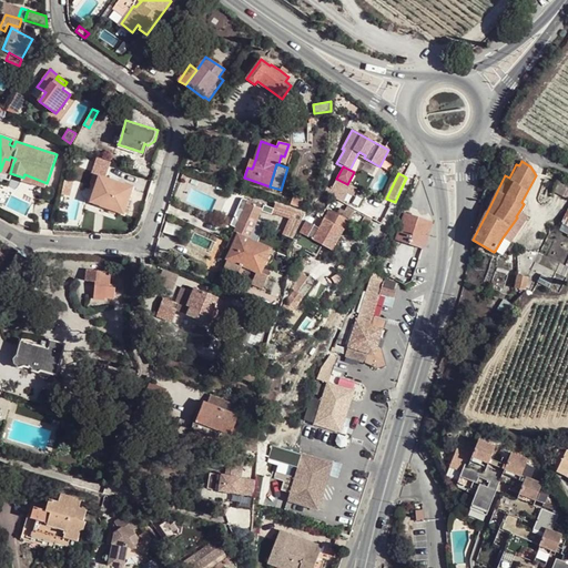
[(46,189),(47,183),(24,174),(23,178),(22,181),(46,189)]
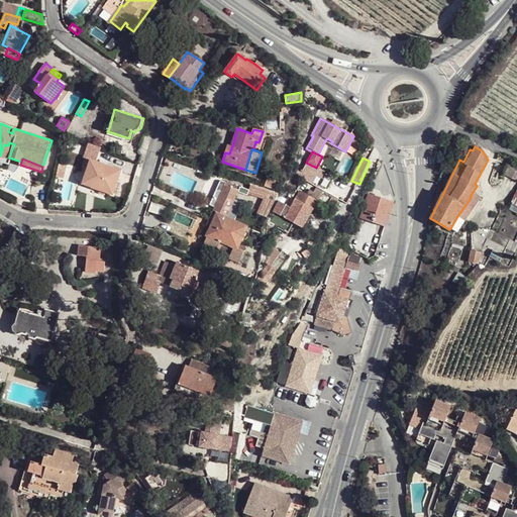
[(99,190),(105,192),(113,194),(121,171),(95,162),(92,170),(88,169),(83,183),(92,186),(92,187),(99,190)]
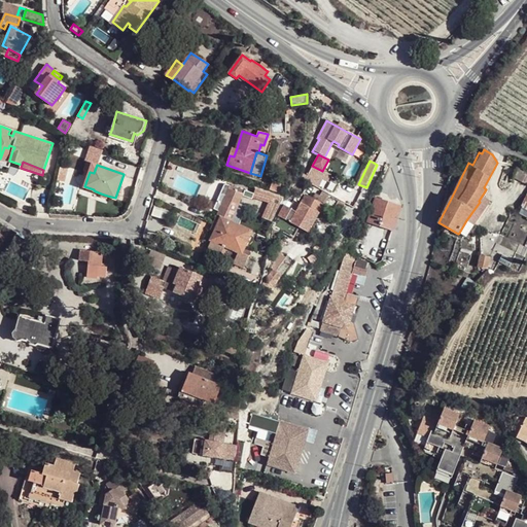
[(526,195),(526,169),(520,166),(508,189),(521,197),(526,195)]
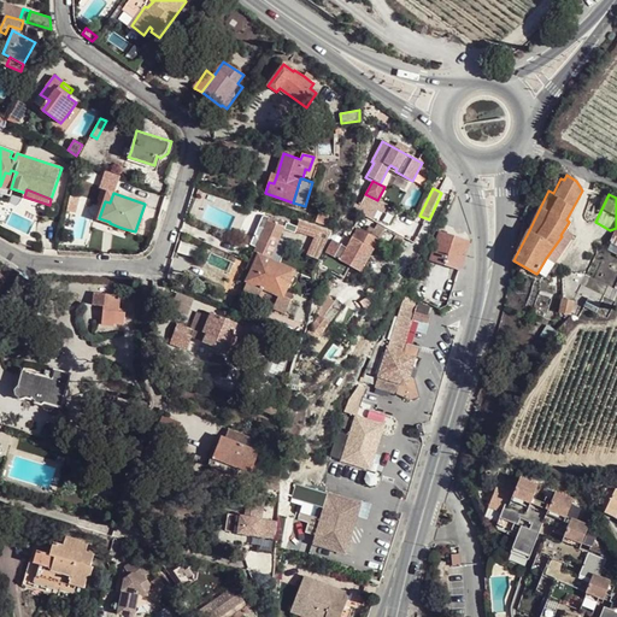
[(342,215),(346,206),(340,204),(336,211),(342,215)]
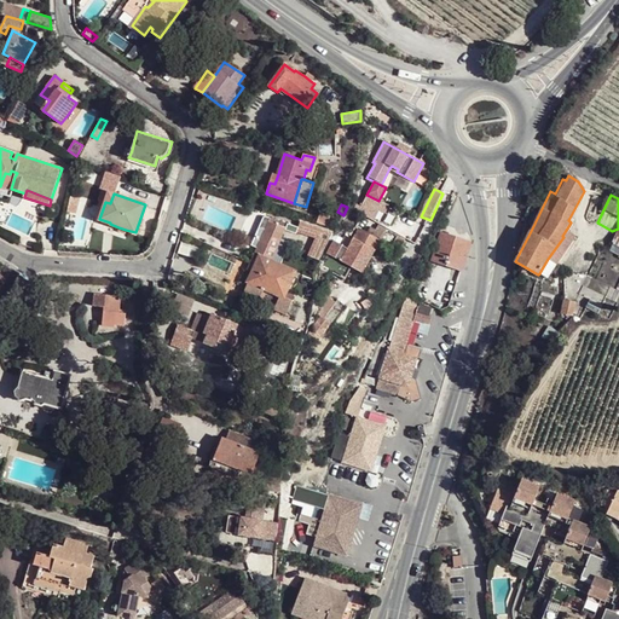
[(320,212),(317,223),(328,226),(331,215),(320,212)]
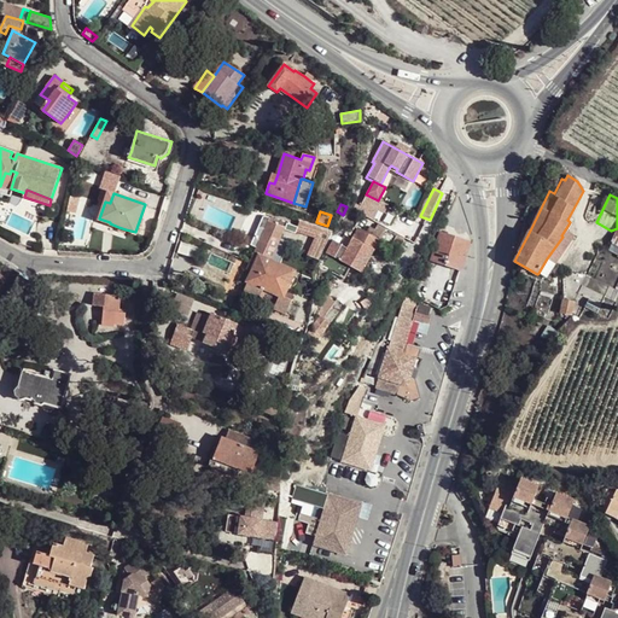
[(301,220),(297,232),(326,242),(331,229),(301,220)]
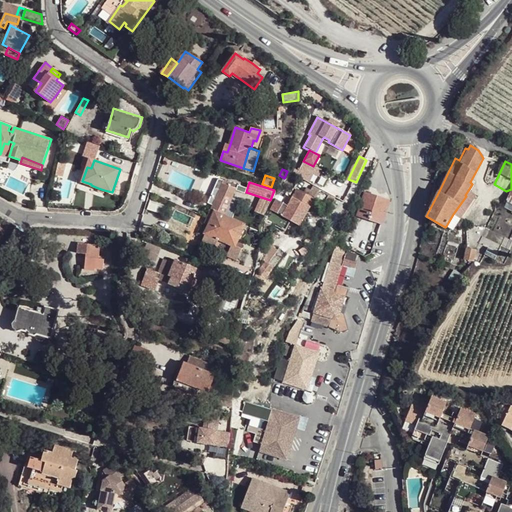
[(215,211),(232,218),(240,200),(233,197),(237,188),(222,183),(220,189),(217,188),(215,189),(213,190),(212,193),(211,195),(211,197),(212,197),(215,199),(206,218),(211,220),(215,211)]
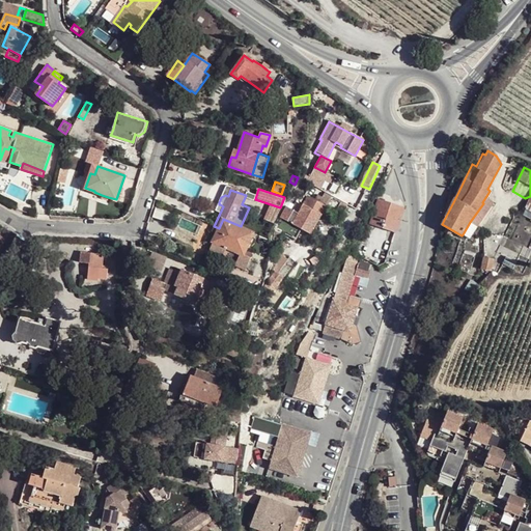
[(281,217),(288,221),(282,232),(297,240),(302,229),(311,234),(332,196),(325,192),(323,197),(317,194),(314,200),(308,196),(299,213),(286,206),(281,217)]
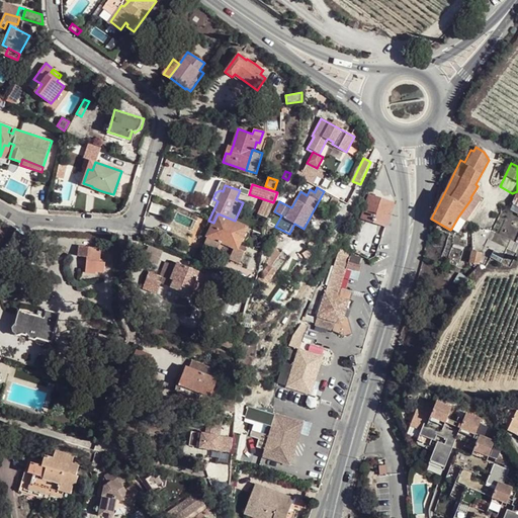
[(517,191),(512,193),(505,209),(517,214),(517,191)]
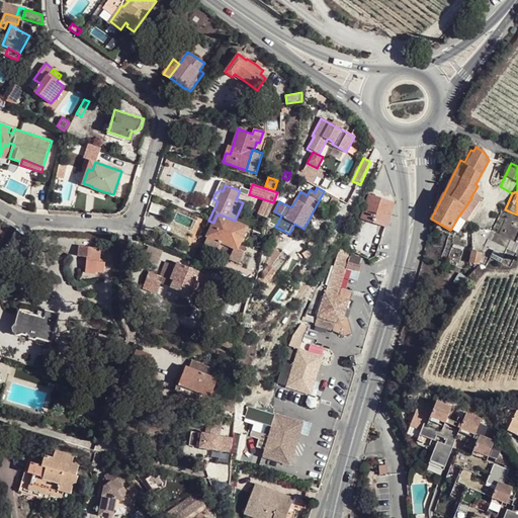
[(385,226),(394,202),(369,194),(362,218),(385,226)]
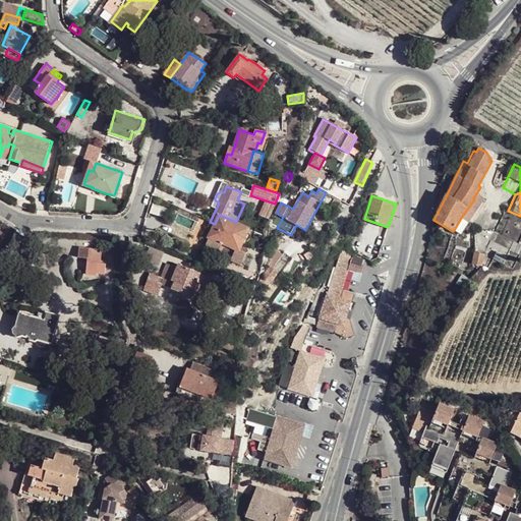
[(338,213),(344,201),(335,196),(327,207),(338,213)]
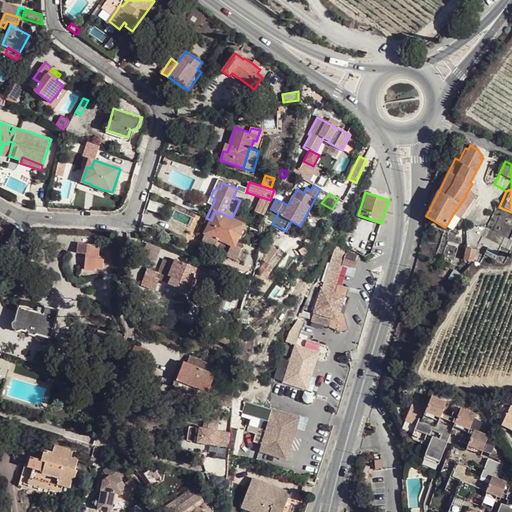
[(243,228),(245,224),(232,218),(215,211),(211,220),(209,225),(202,241),(216,247),(220,239),(225,241),(220,253),(230,258),(243,228)]
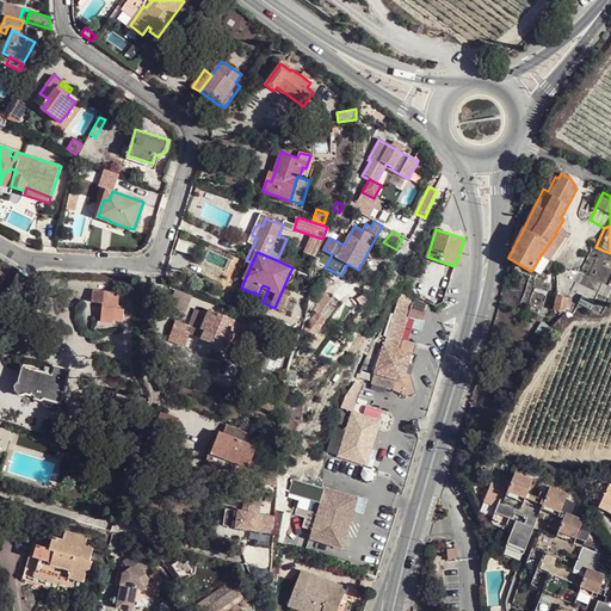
[(549,261),(541,255),(532,270),(539,275),(549,261)]
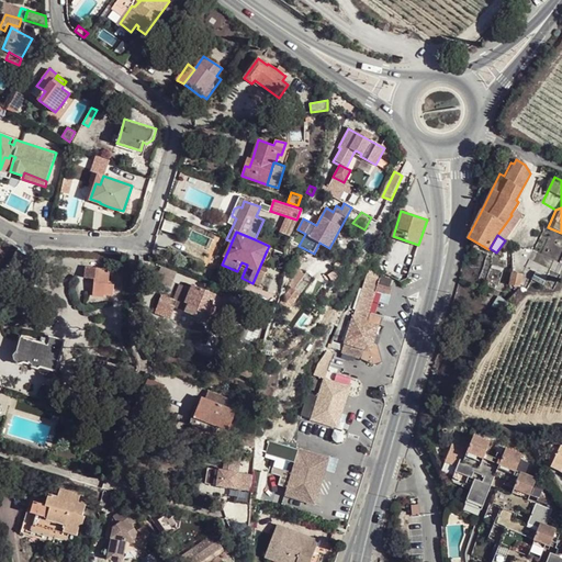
[(515,255),(514,263),(512,271),(524,272),(530,259),(515,255)]
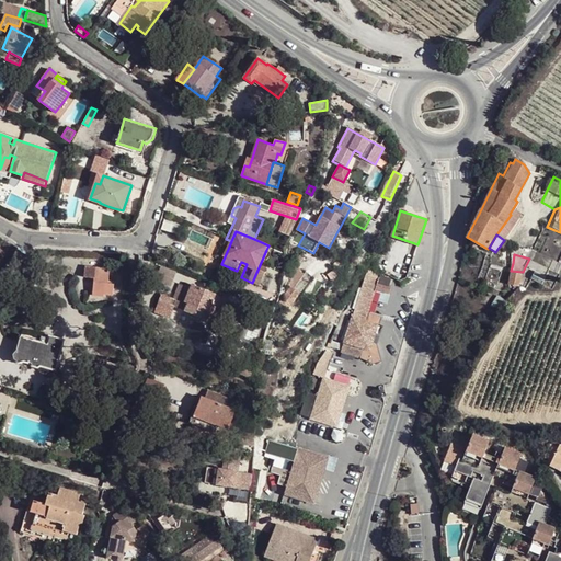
[(533,261),(529,259),(523,272),(522,275),(552,289),(559,278),(548,273),(549,268),(533,261)]
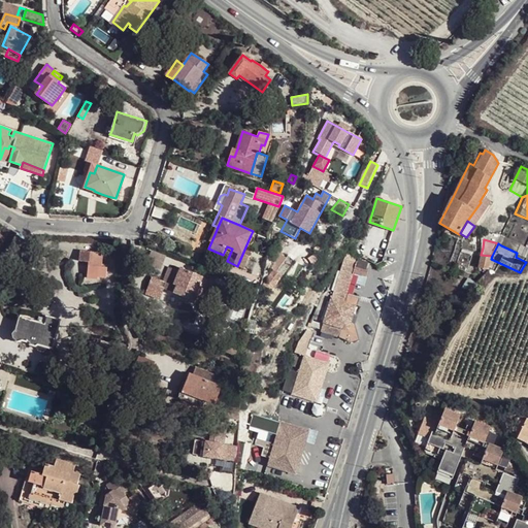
[(221,258),(227,261),(232,249),(227,246),(223,255),(221,258)]
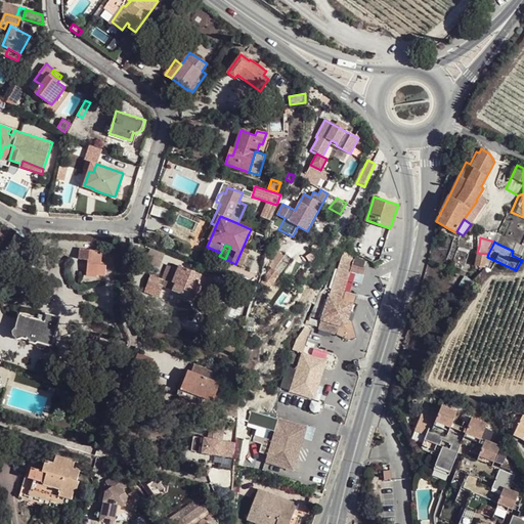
[(103,252),(89,250),(81,249),(79,258),(88,259),(86,274),(97,276),(97,273),(106,275),(107,265),(101,264),(103,252)]
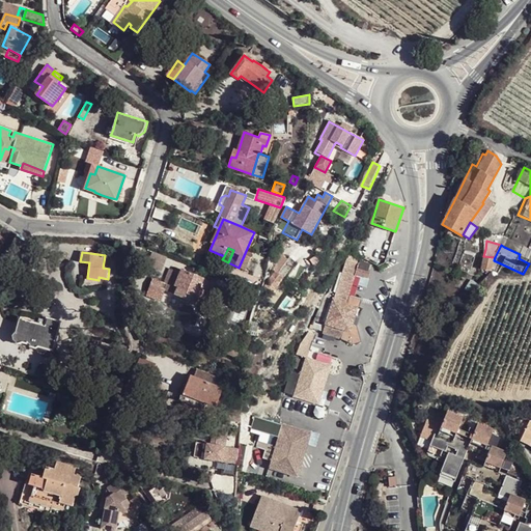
[(343,330),(350,332),(358,307),(345,303),(360,258),(350,253),(343,263),(339,271),(335,279),(327,291),(323,296),(313,319),(325,324),(343,330)]
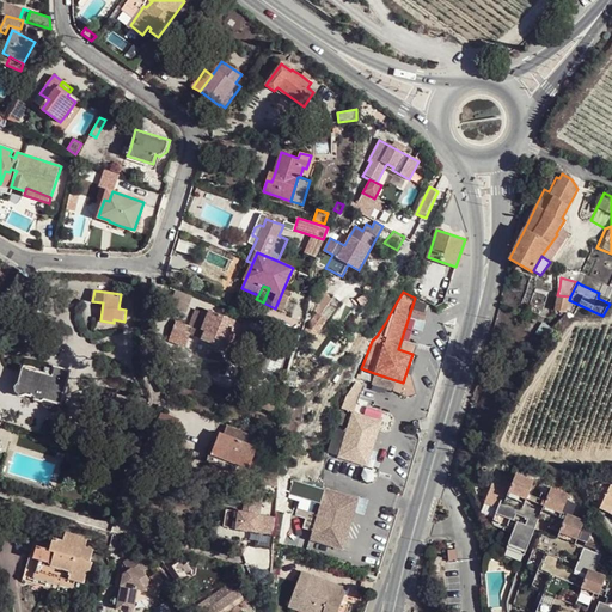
[(320,314),(326,319),(341,301),(334,295),(328,305),(320,314)]
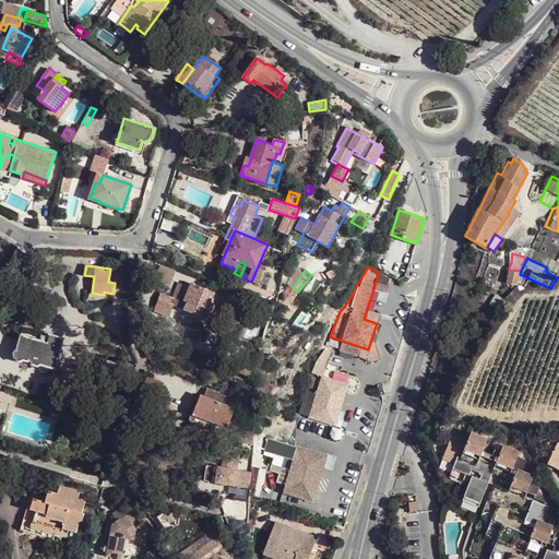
[(521,271),(509,270),(507,283),(518,285),(520,274),(521,271)]
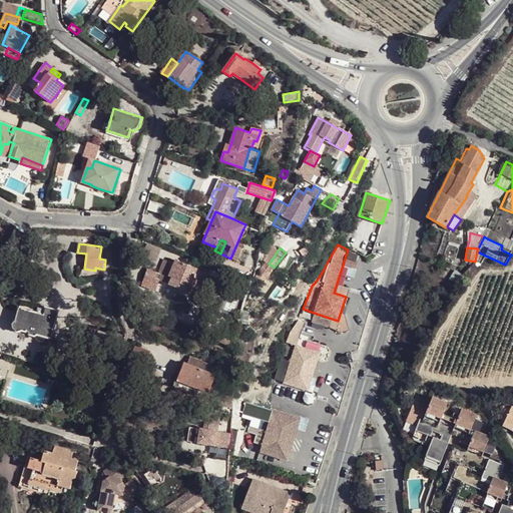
[(263,260),(269,264),(275,255),(267,249),(263,260)]
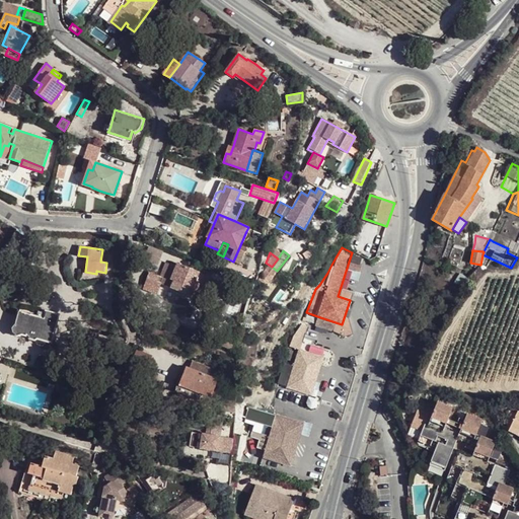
[(193,288),(204,293),(211,277),(176,263),(176,264),(169,261),(163,275),(165,276),(163,282),(163,283),(163,284),(164,285),(190,294),(193,288)]
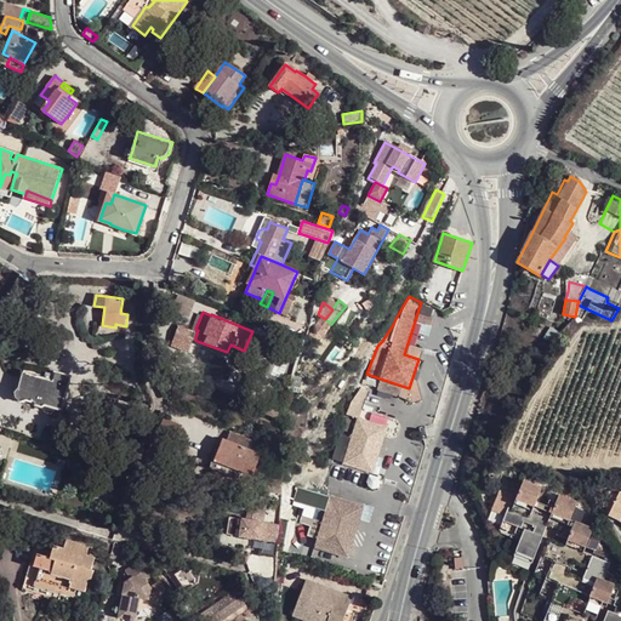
[(326,332),(331,324),(325,319),(319,328),(326,332)]
